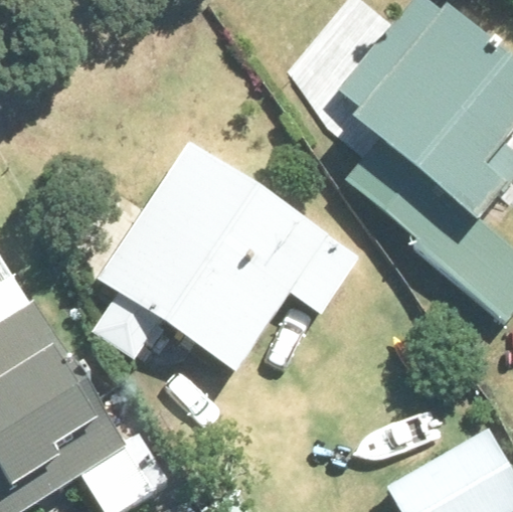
[(412,0),(341,89),(357,103),(352,109),(383,133),(346,178),(414,233),(415,248),(506,323),(512,314),(512,242),(480,216),(512,176),(512,142),(502,134),(512,120),(512,49),(451,0),(442,0),(439,4),(433,0),(412,0)]
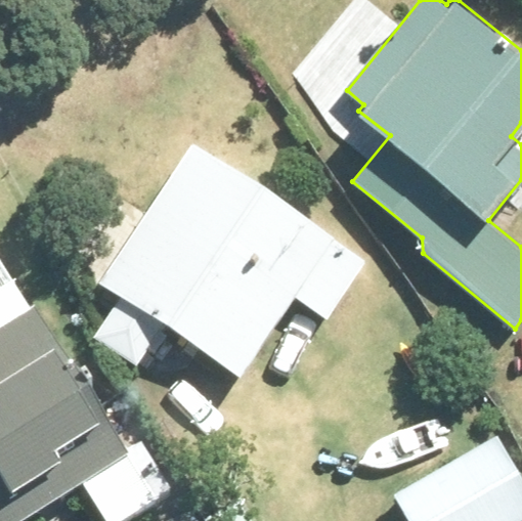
[(121,299),(93,339),(135,366),(163,327),(237,378),(292,300),(321,320),(361,262),(190,145),(98,281),(121,299)]
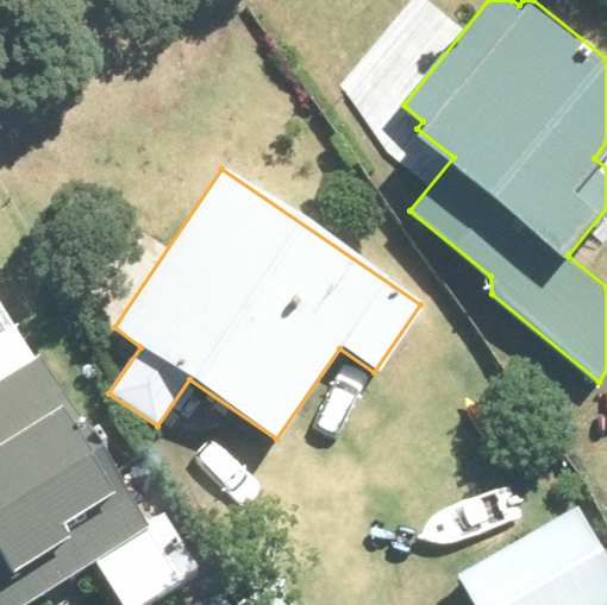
[(0,604),(26,604),(97,562),(124,604),(148,604),(202,571),(162,508),(148,516),(82,414),(75,417),(17,327),(0,336),(0,604)]
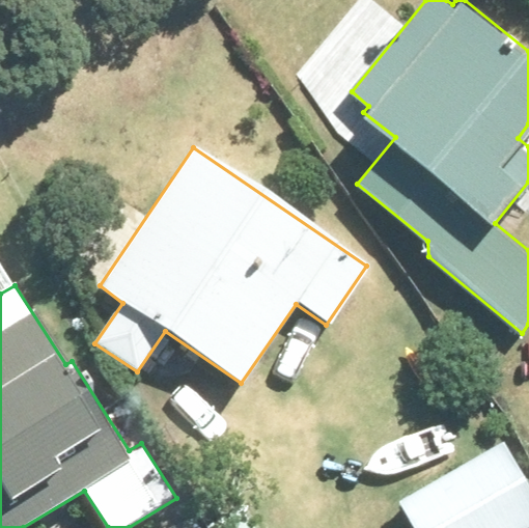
[(528,482),(504,440),(402,498),(418,527),(525,527),(528,526),(528,482)]
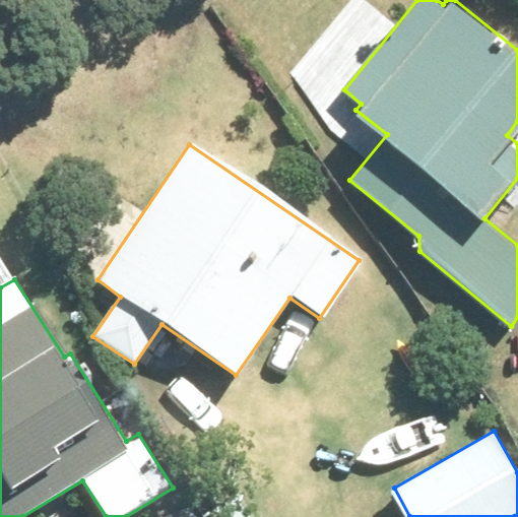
[(148,516),(197,516),(185,496),(148,516)]
